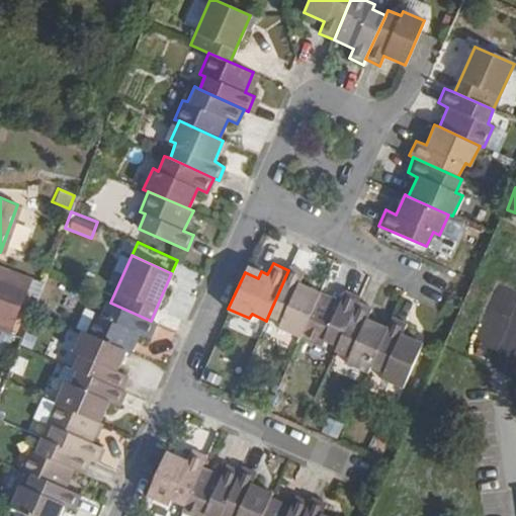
[(0,330),(18,338),(24,323),(11,319),(26,275),(0,265),(0,330)]
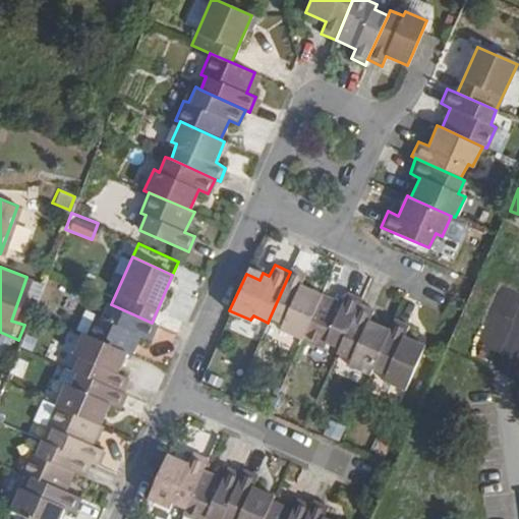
[(263,273),(248,267),(246,274),(260,280),(263,273)]
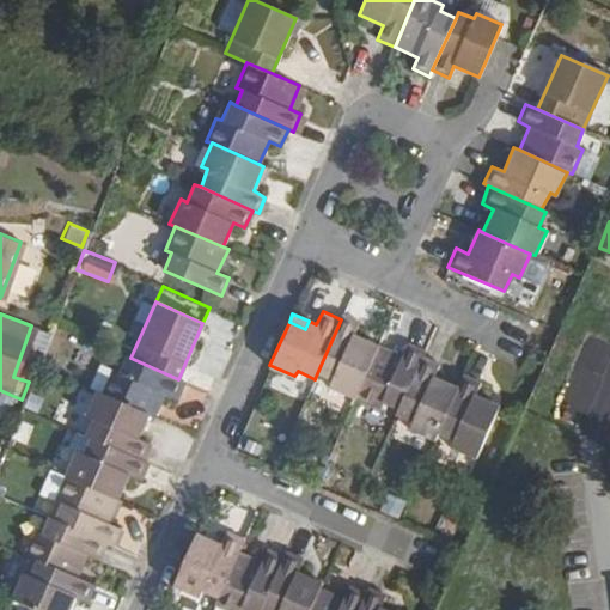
[(330,386),(355,398),(376,353),(378,345),(354,334),(359,322),(343,315),(341,319),(317,373),(333,380),(330,386)]
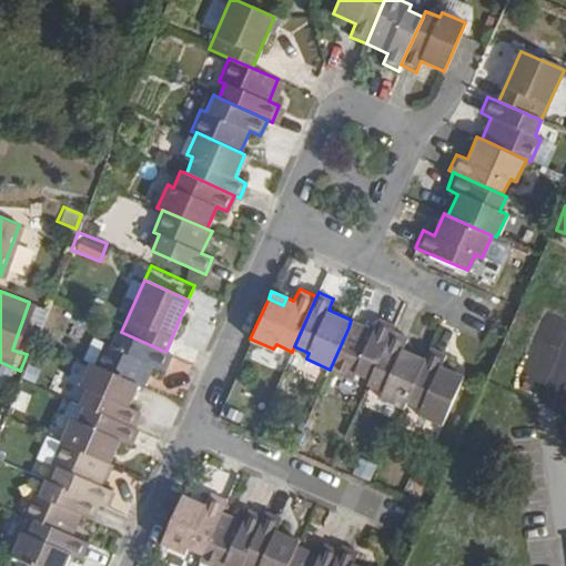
[(360,333),(349,327),(330,370),(351,380),(354,373),(370,380),(392,330),(394,325),(377,319),(373,330),(363,325),(360,333)]
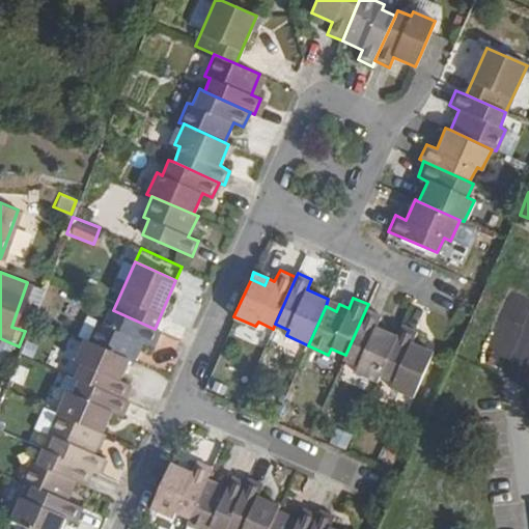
[(339,304),(328,299),(326,306),(336,311),(339,304)]
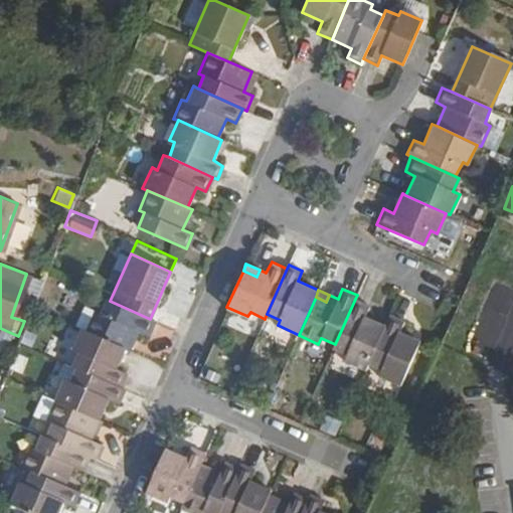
[(110,301),(106,299),(100,312),(94,310),(84,330),(125,348),(129,350),(137,330),(148,335),(155,321),(150,319),(110,301)]
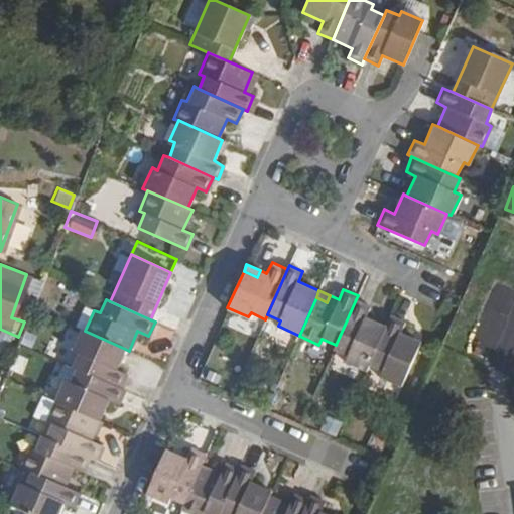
[(347,362),(366,369),(368,364),(385,326),(366,316),(370,306),(356,299),(336,345),(334,349),(349,356),(347,362)]
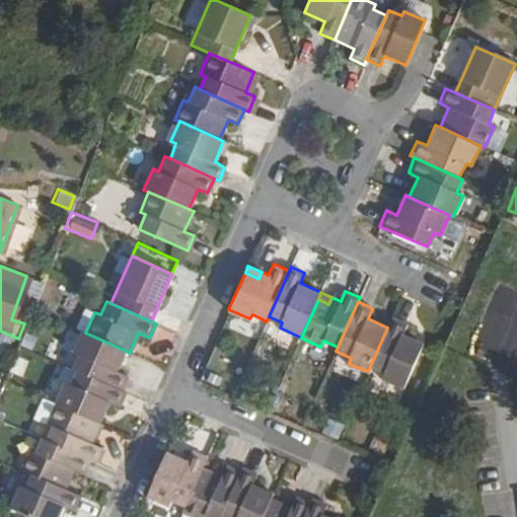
[(407,324),(391,317),(387,327),(370,366),(384,373),(382,378),(403,387),(423,343),(402,335),(407,324)]
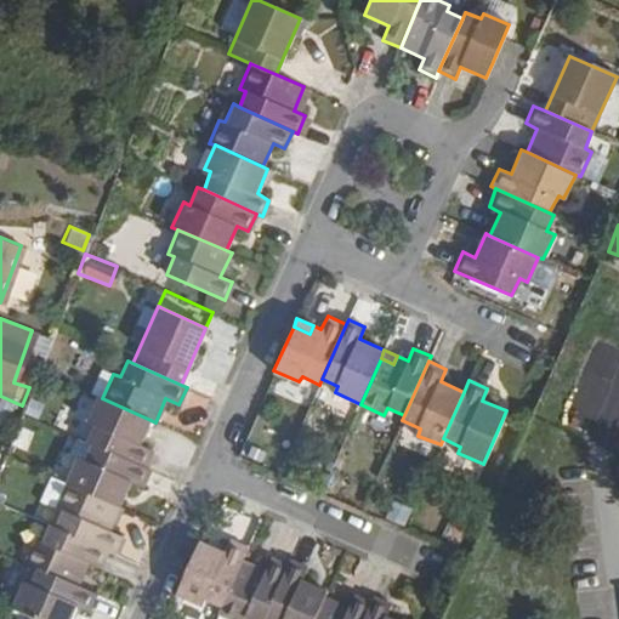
[(151,420),(102,398),(97,396),(85,422),(92,426),(86,441),(91,443),(145,466),(153,449),(141,444),(151,420)]
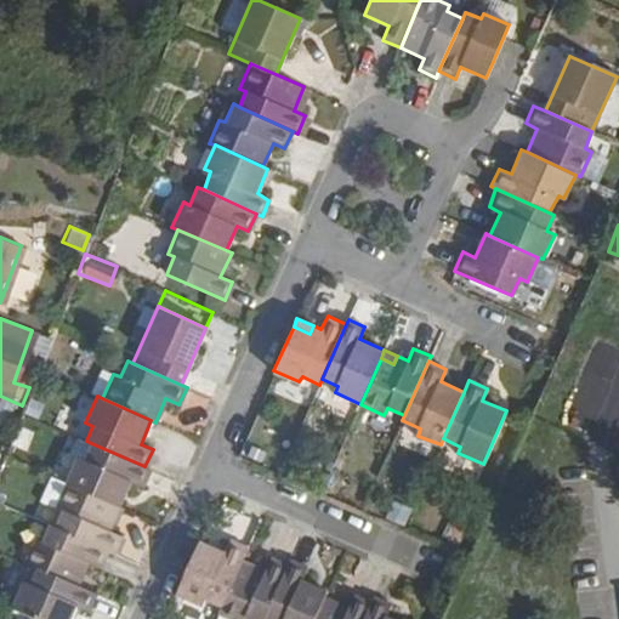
[(151,469),(145,466),(91,443),(81,460),(77,458),(66,482),(120,505),(130,482),(142,487),(151,469)]
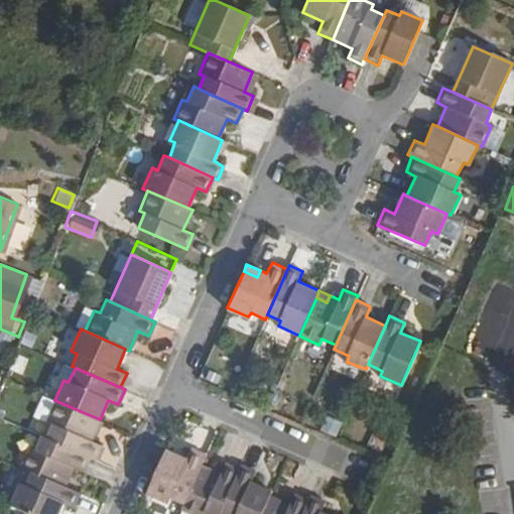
[(32,413),(45,419),(54,400),(41,394),(32,413)]
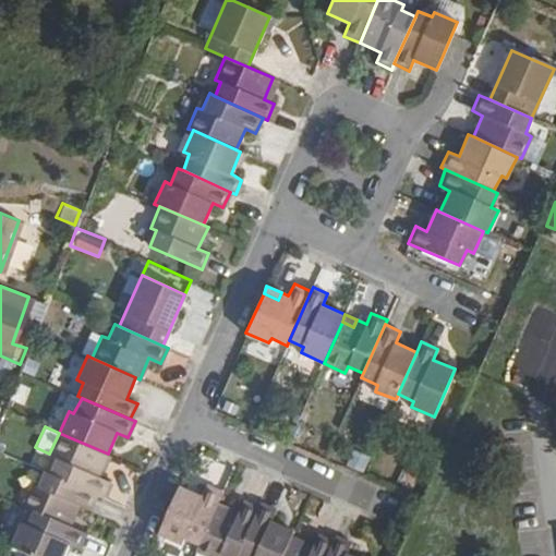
[(108,454),(59,433),(48,456),(55,459),(49,471),(97,493),(103,495),(109,481),(98,475),(108,454)]
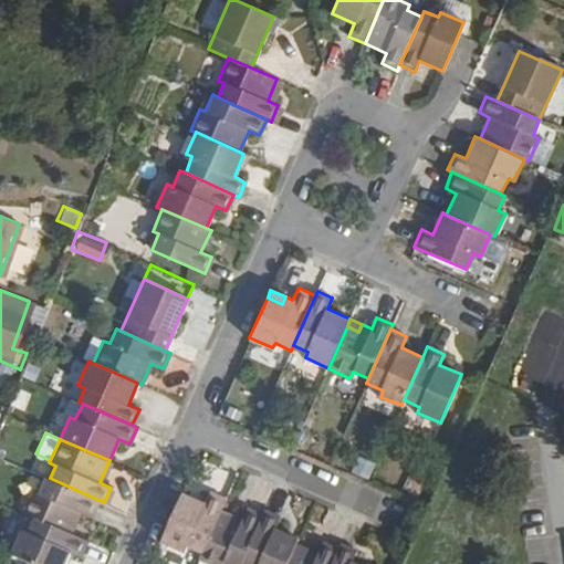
[(366,477),(373,460),(354,452),(347,470),(366,477)]
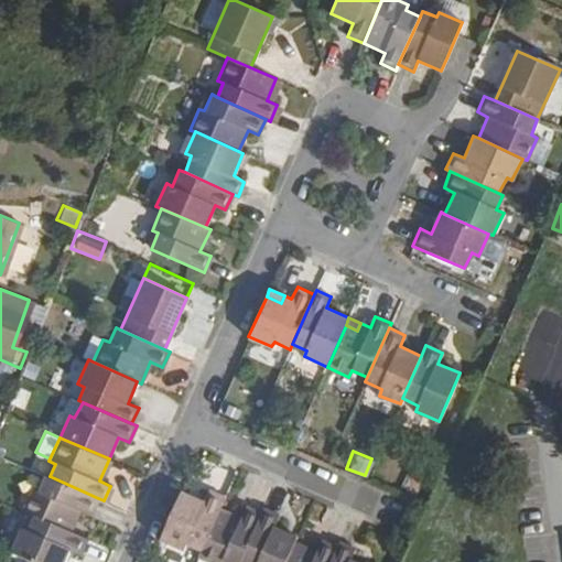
[(98,498),(50,476),(44,474),(38,489),(32,488),(22,509),(33,515),(71,531),(80,510),(92,515),(98,498)]
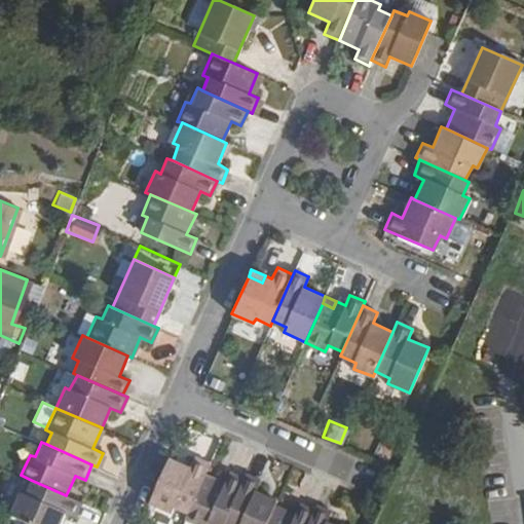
[(206,474),(210,463),(194,457),(189,466),(169,457),(149,502),(170,512),(173,507),(188,514),(206,474)]
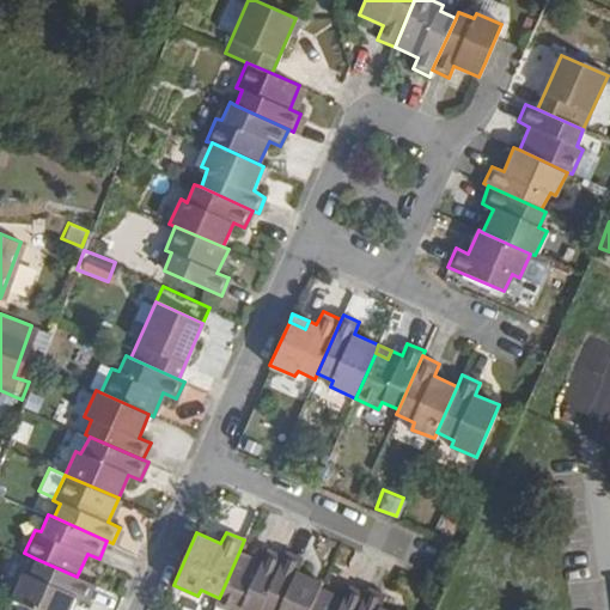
[(239,609),(242,608),(246,609),(260,609),(284,556),(266,550),(261,561),(239,551),(219,598),(215,604),(230,609),(239,609)]
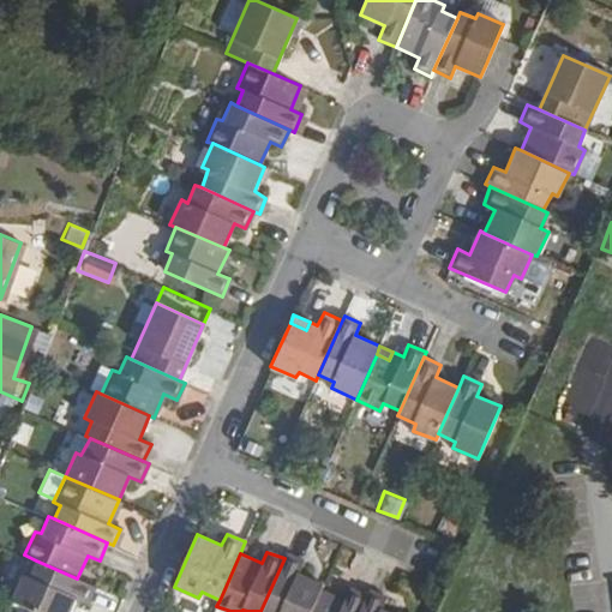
[(311,611),(322,589),(324,583),(298,571),(303,559),(287,552),(285,558),(261,611),(311,611)]
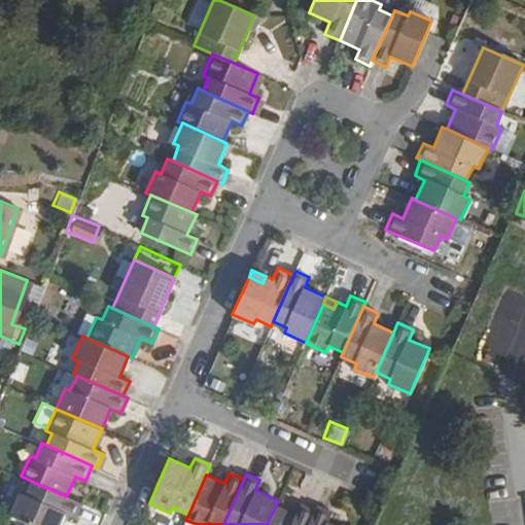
[(81,503),(66,496),(31,481),(25,495),(19,492),(10,514),(37,524),(59,524),(65,515),(74,518),(81,503)]
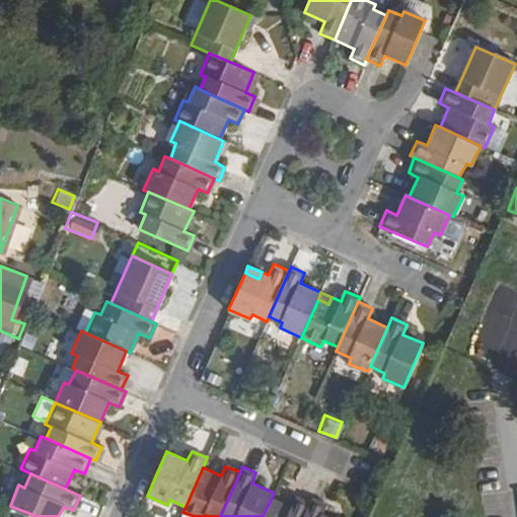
[(303,516),(310,502),(295,496),(290,505),(272,498),(263,516),(303,516)]
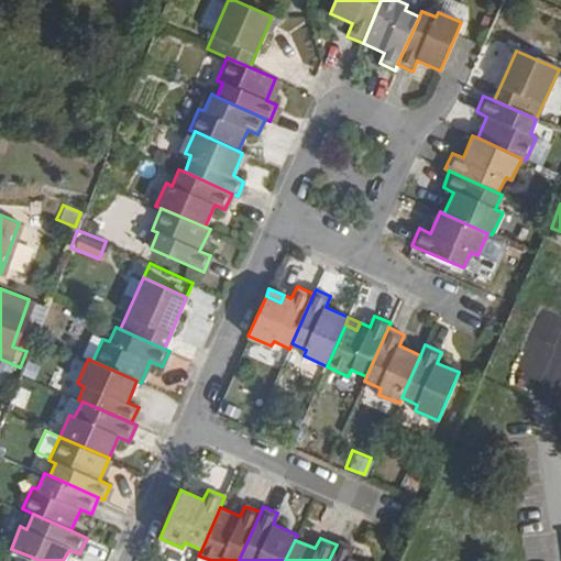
[(354,547),(340,540),(337,545),(329,560),(354,560),(350,559),(354,547)]
